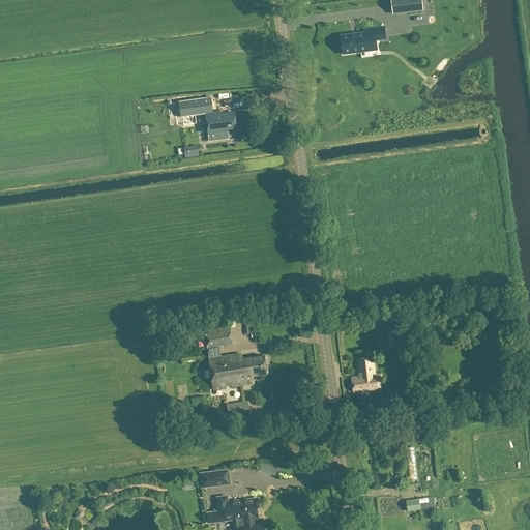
[(420,0),(392,0),(391,0),(393,15),(422,11),(420,0)]
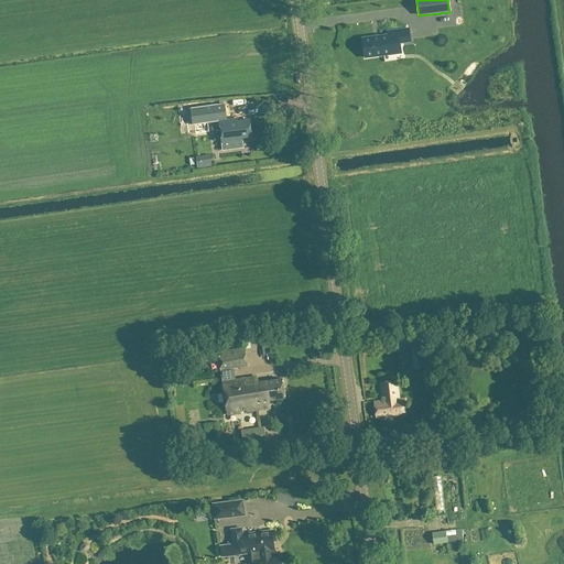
[(388,36),(362,40),(365,58),(392,55),(391,46),(399,45),(410,43),(408,30),(388,32),(388,36)]
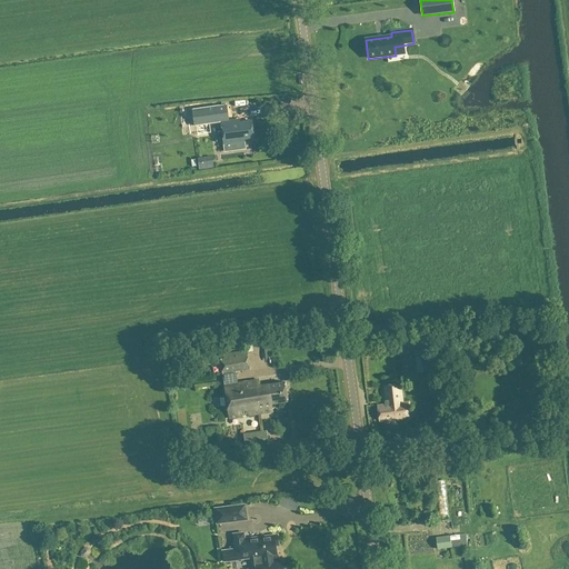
[(226,106),(191,110),(193,127),(221,123),(225,152),(242,149),(241,140),(245,140),(245,139),(253,138),(251,121),(239,123),(238,120),(228,121),(226,106)]
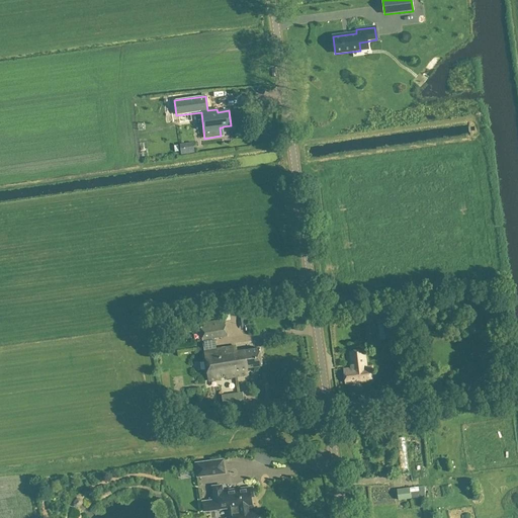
[(389,325),(387,318),(377,320),(379,340),(390,339),(390,332),(394,332),(393,325),(389,325)]
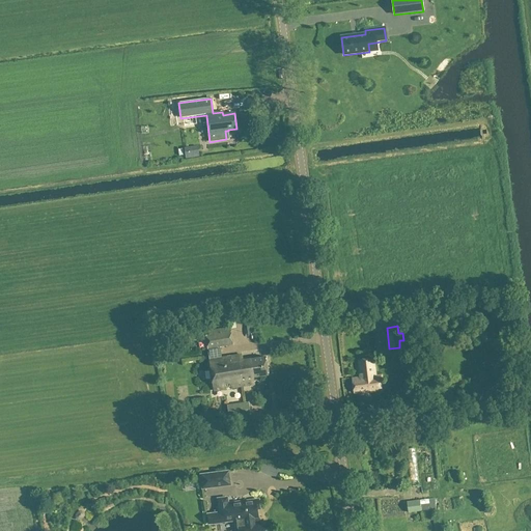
[(204,332),(208,361),(222,359),(221,358),(219,347),(231,344),(229,328),(204,332)]
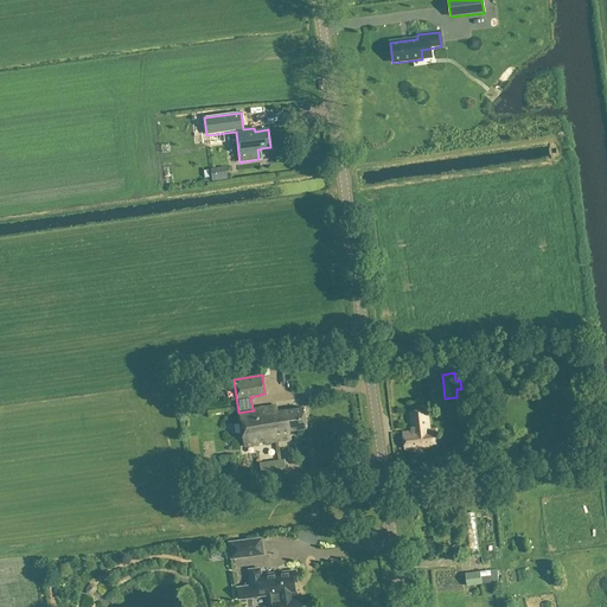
[(253,409),(254,410),(238,413),(244,447),(256,445),(256,443),(264,442),(266,443),(291,439),(289,432),(306,428),(302,408),(276,411),(275,406),(253,409)]
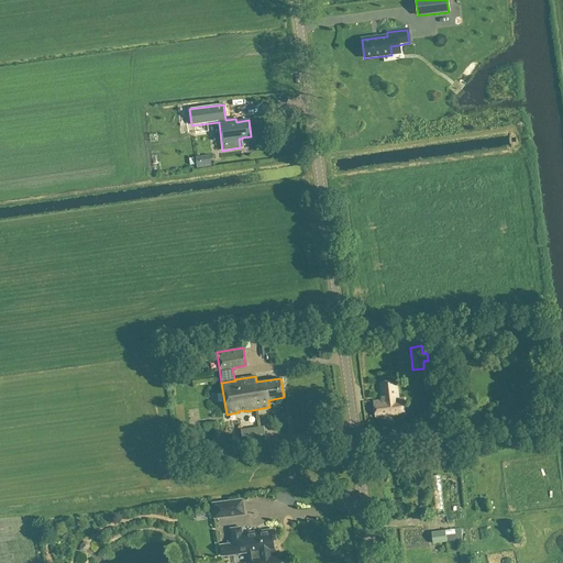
[(382,400),(373,401),(375,418),(406,415),(404,398),(397,399),(395,381),(379,383),(382,400)]
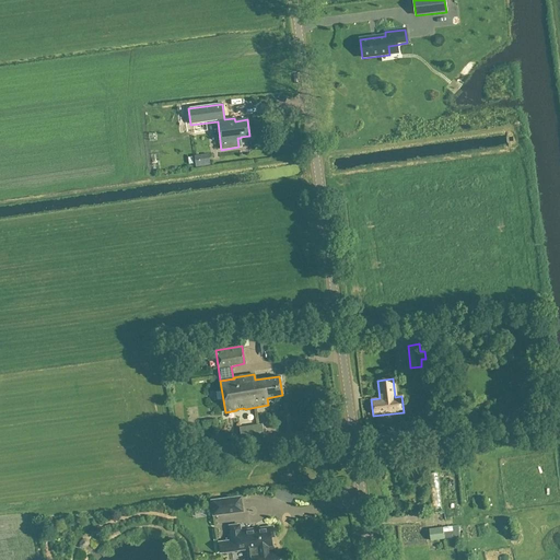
[(264,439),(263,428),(261,424),(240,428),(242,442),(264,439)]
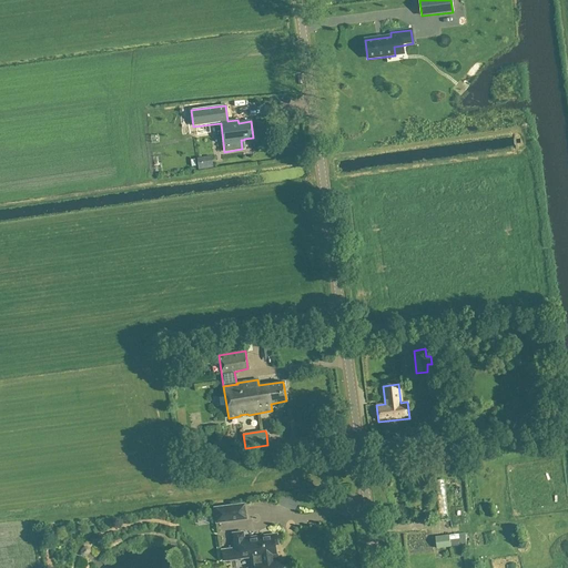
[(244,519),(243,506),(214,509),(216,523),(232,521),(244,519)]
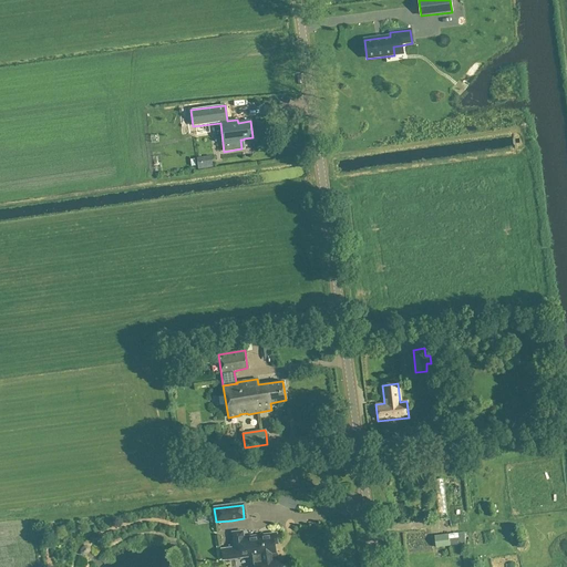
[(271,554),(274,554),(275,553),(275,552),(275,550),(275,549),(275,545),(277,544),(276,535),(248,538),(248,539),(244,540),(243,533),(233,534),(234,548),(222,550),(223,560),(251,556),(251,564),(250,564),(250,566),(281,566),(280,560),(272,562),(271,554)]
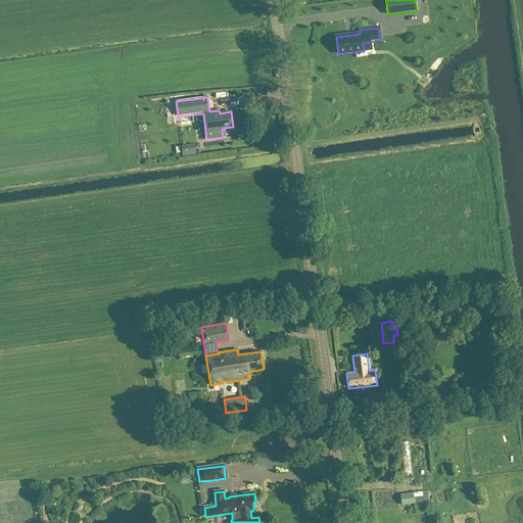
[(415,504),(415,503),(413,492),(399,494),(401,506),(415,504)]
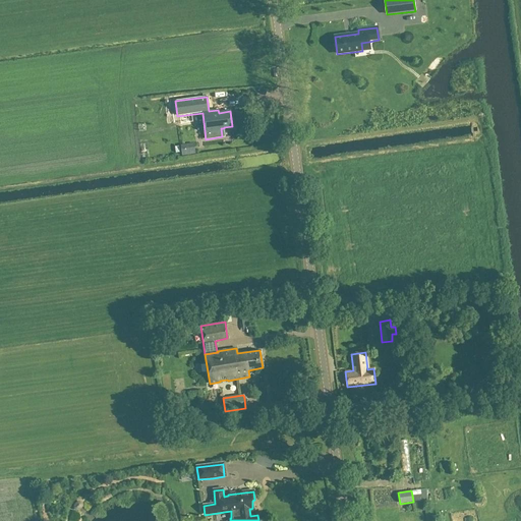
All buildings are outlined.
